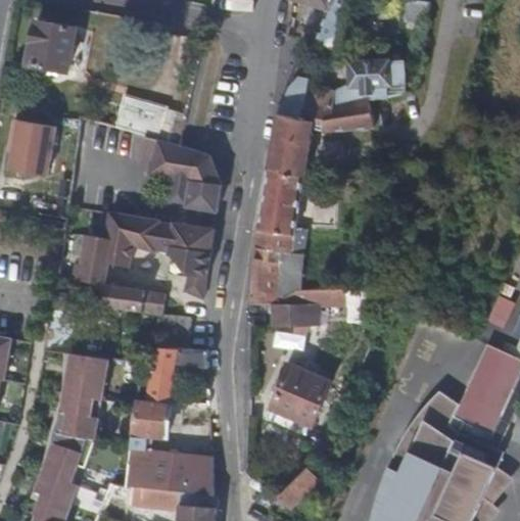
[(298,0),(324,6),(322,17),(324,18),(317,44),(340,51),(351,4),(352,0),(298,0)]
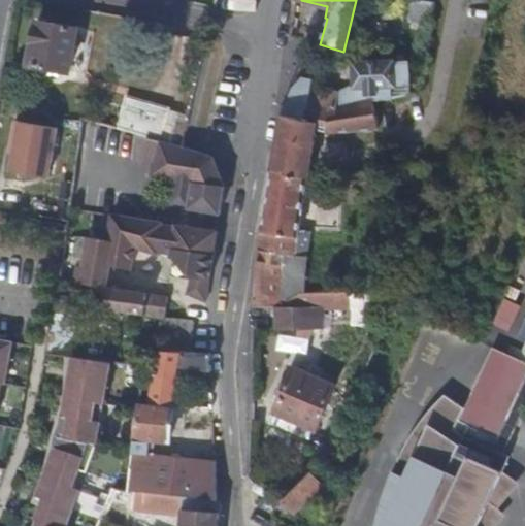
[(433,5),(414,0),(411,12),(431,17),(433,5)]
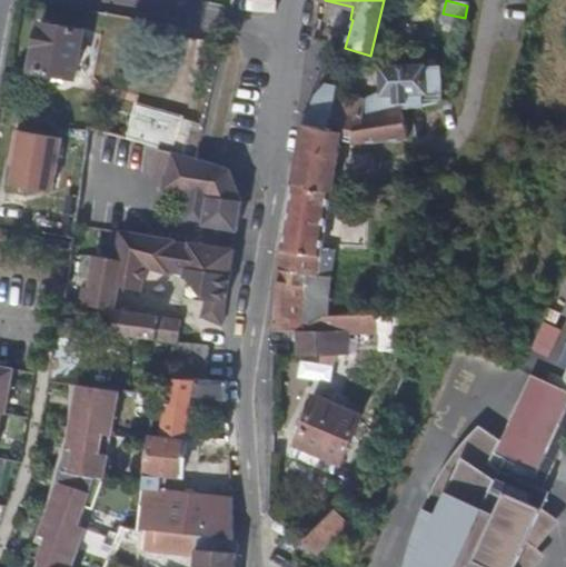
[(81,31),(40,25),(31,70),(72,78),(81,31)]
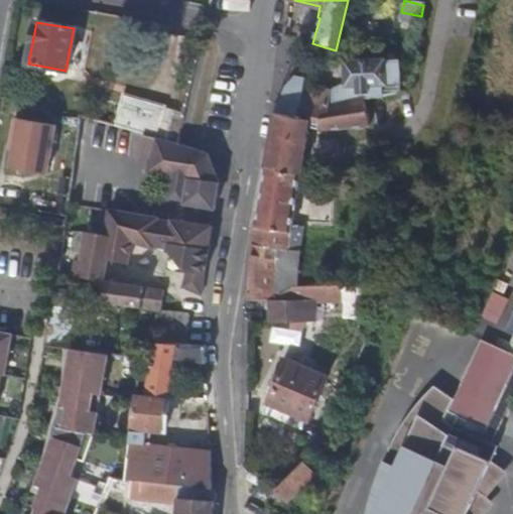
[(332,90),(302,89),(300,106),(314,106),(328,104),(354,99),(381,93),(380,82),(397,80),(398,58),(343,61),(344,85),(332,90)]
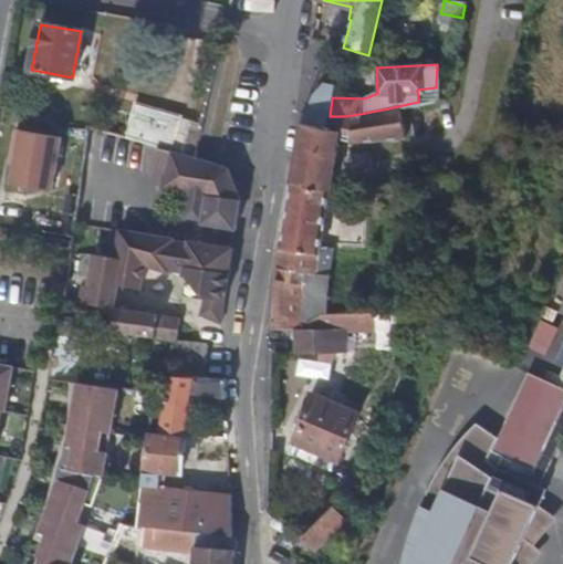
[(306,173),(304,188),(322,190),(327,191),(331,191),(337,144),(355,143),(403,137),(400,116),(449,108),(450,100),(418,102),(388,108),(360,114),(345,116),(330,116),(332,97),(333,83),(330,82),(322,82),(312,96),(301,119),(293,162),(306,173)]
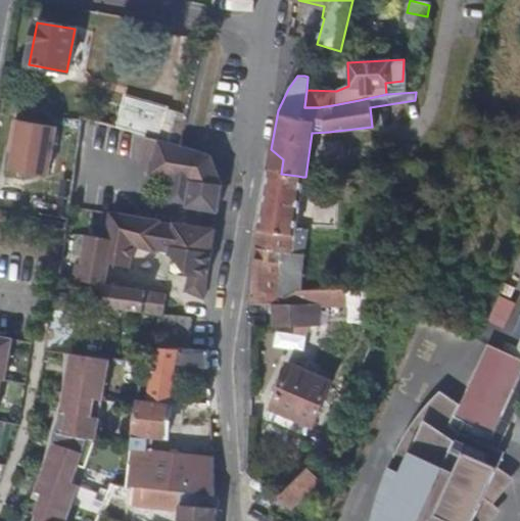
[(116,94),(108,126),(145,136),(158,140),(167,108),(116,94)]
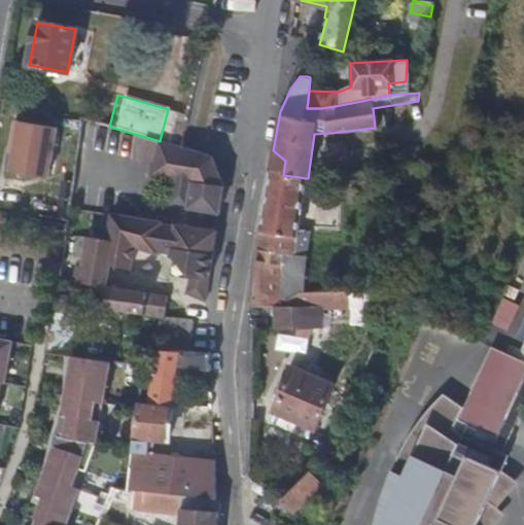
[(56,132),(16,126),(8,168),(47,175),(56,132)]
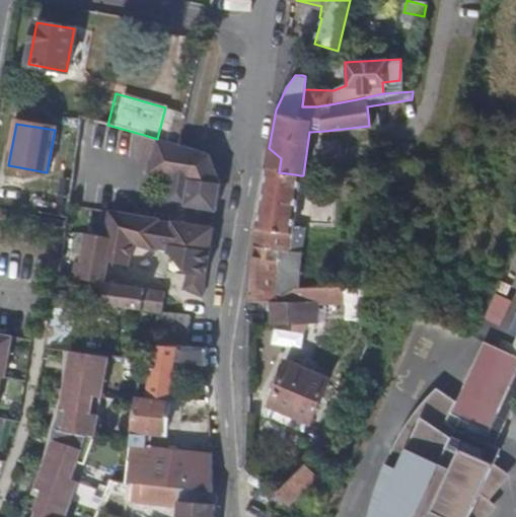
[(157,139),(144,135),(139,164),(149,166),(157,139)]
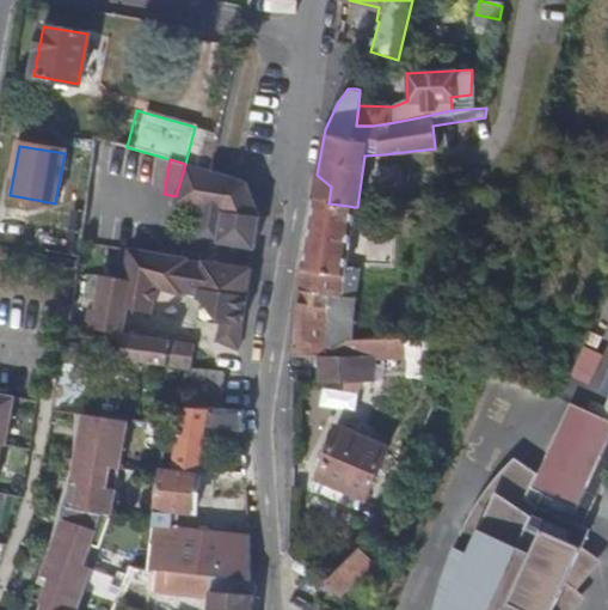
[(249,182),(212,171),(185,164),(176,196),(173,202),(221,211),(216,241),(253,246),(257,218),(249,182)]
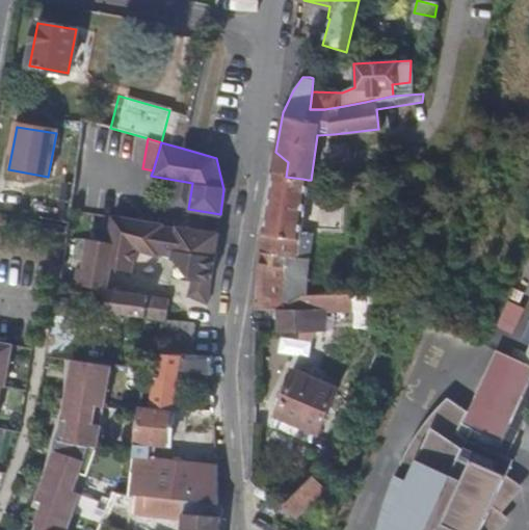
[(275,152),(271,174),(286,177),(288,162),(275,152)]
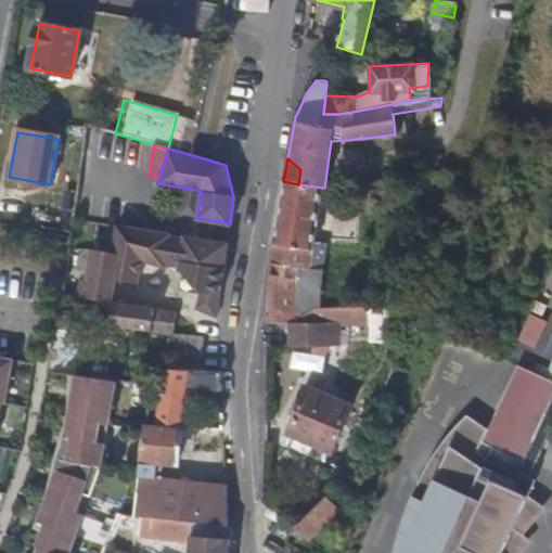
[(272,247),(305,253),(316,187),(298,184),(283,181),(272,247)]
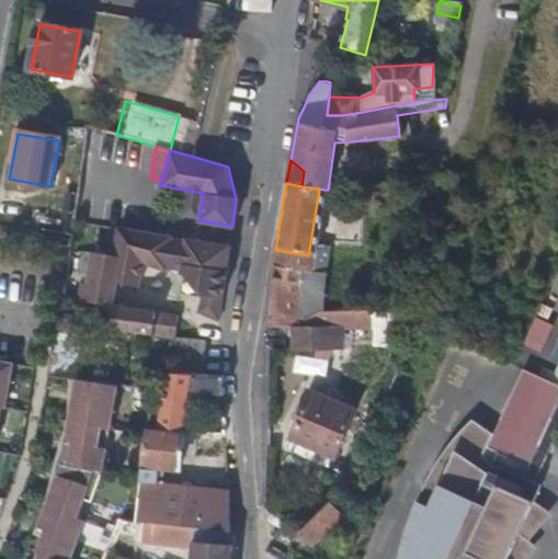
[(116,226),(115,230),(168,244),(169,236),(116,226)]
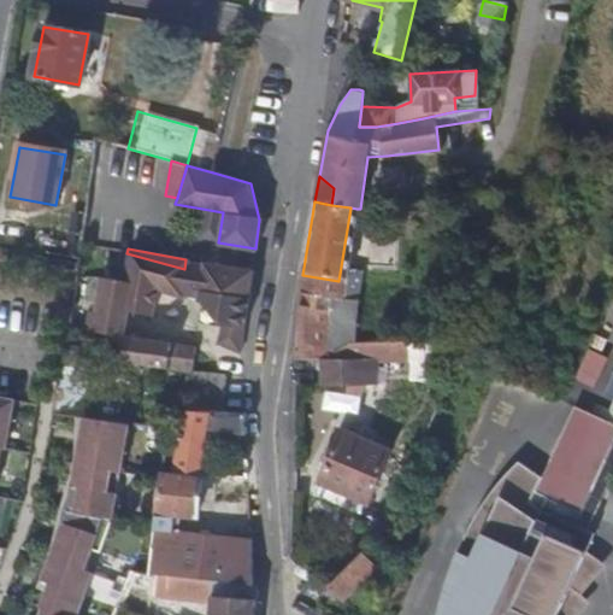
[(98,274),(93,302),(127,310),(148,315),(153,290),(180,294),(184,269),(127,253),(122,279),(98,274)]
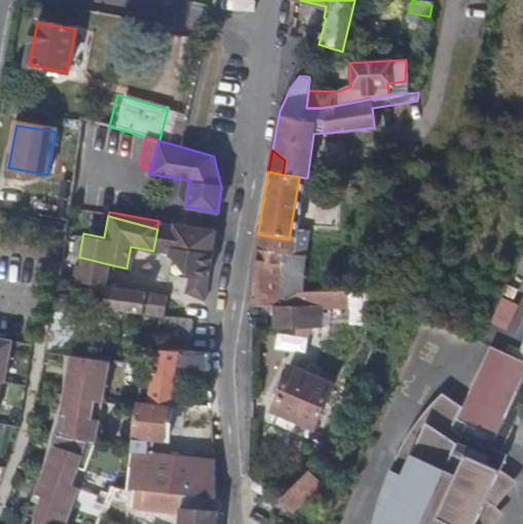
[(172,233),(213,244),(215,230),(174,223),(172,233)]
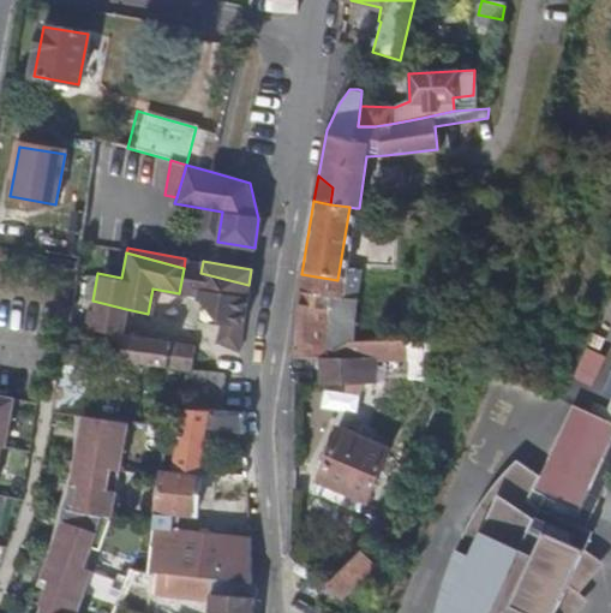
[(243,323),(249,285),(201,273),(196,297),(199,298),(221,320),(243,323)]
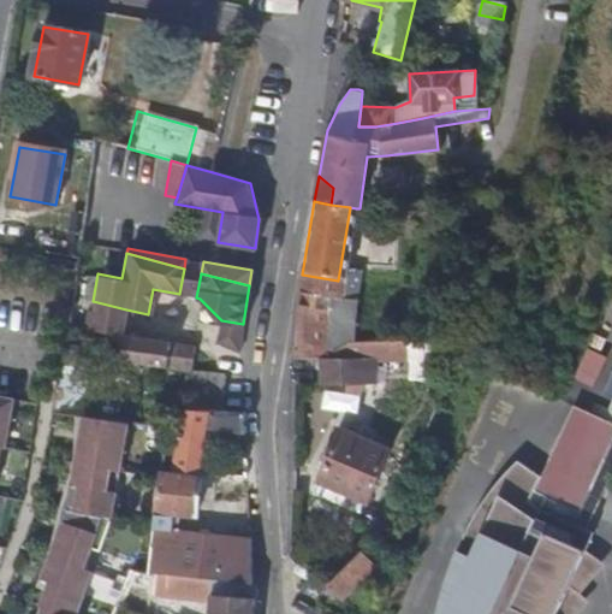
[(298,293),(354,301),(357,283),(338,281),(302,276),(298,293)]
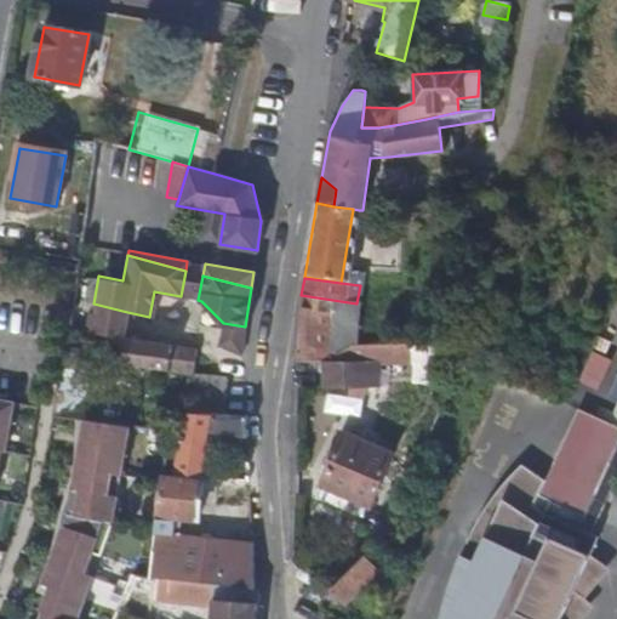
[(295,361),(330,362),(332,300),(301,295),(295,361)]
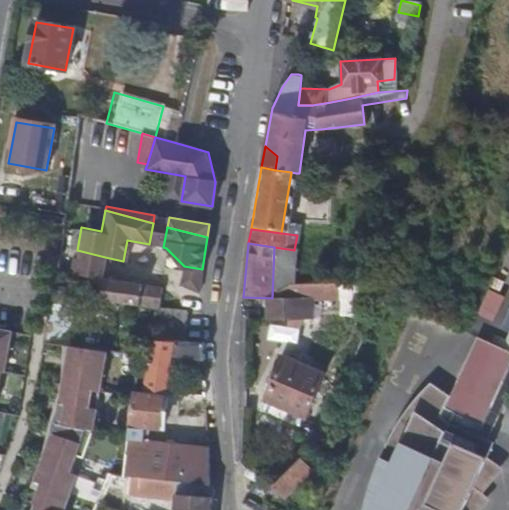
[(105,257),(77,250),(76,255),(72,255),(68,271),(96,275),(100,262),(103,263),(105,257)]
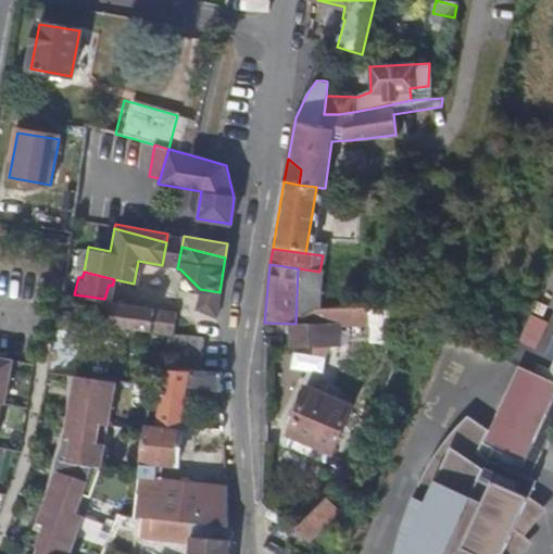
[(332,309),(361,306),(361,298),(331,300),(332,309)]
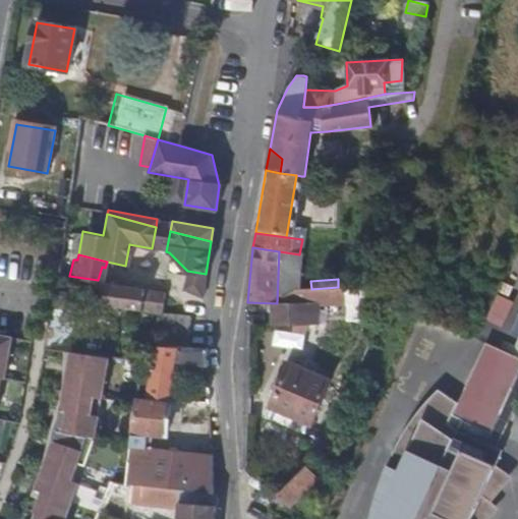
[(343,312),(364,313),(365,281),(344,280),(343,312)]
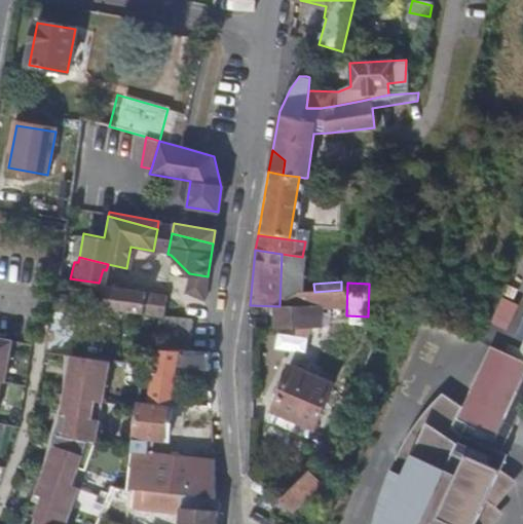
[(103,289),(100,308),(147,315),(160,316),(163,299),(158,292),(106,284),(103,289)]
